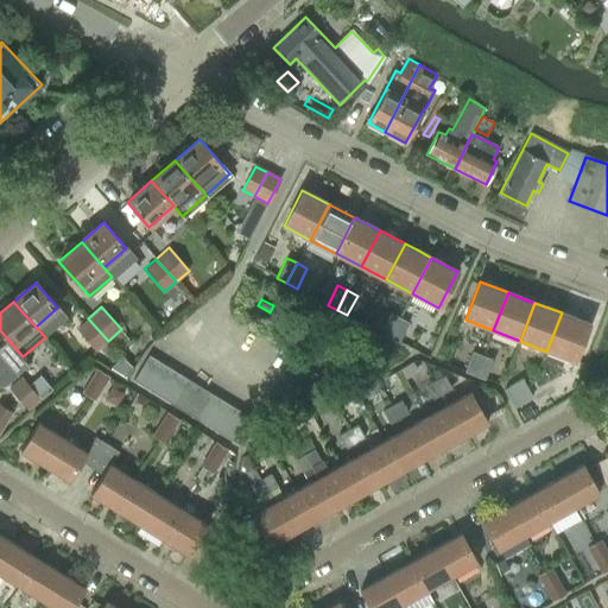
[(380,331),(390,336),(399,317),(390,312),(380,331)]
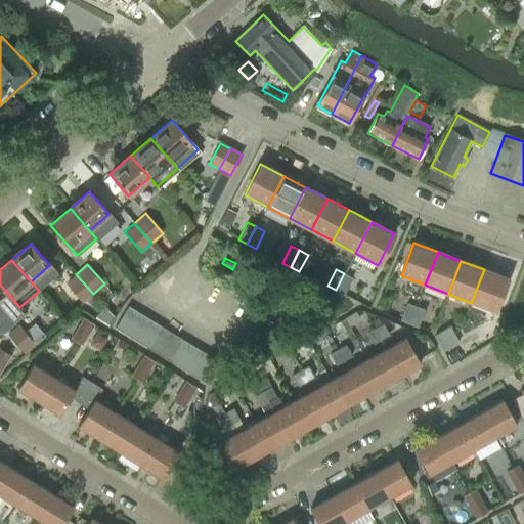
[(508,278),(507,278),(484,269),(471,303),(495,311),(508,278)]
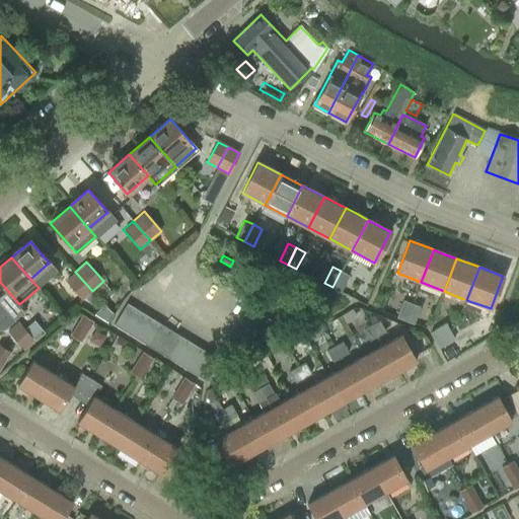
[(332,287),(341,291),(349,275),(341,271),(332,287)]
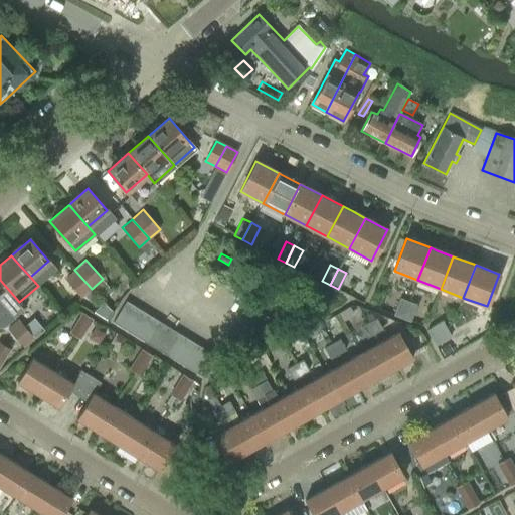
[(81,297),(92,289),(74,270),(64,278),(81,297)]
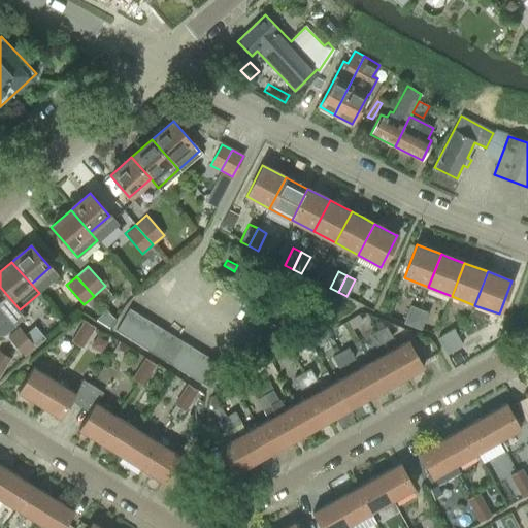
[(403,322),(413,325),(419,308),(409,304),(403,322)]
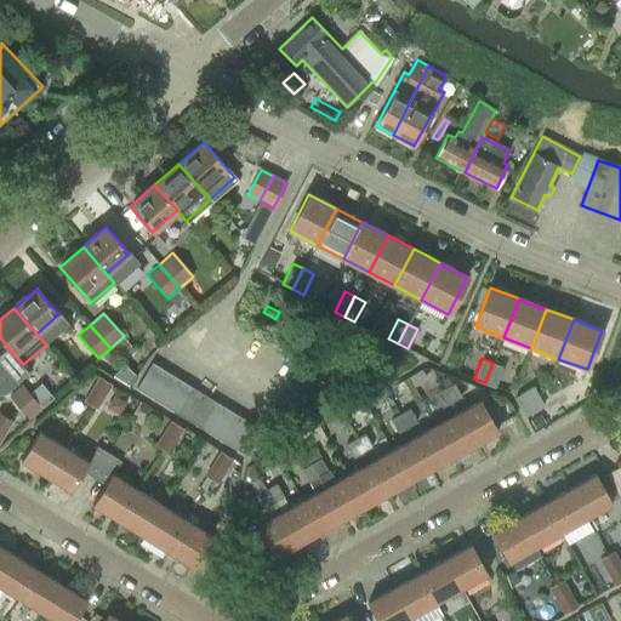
[(485,382),(495,387),(503,366),(493,363),(485,382)]
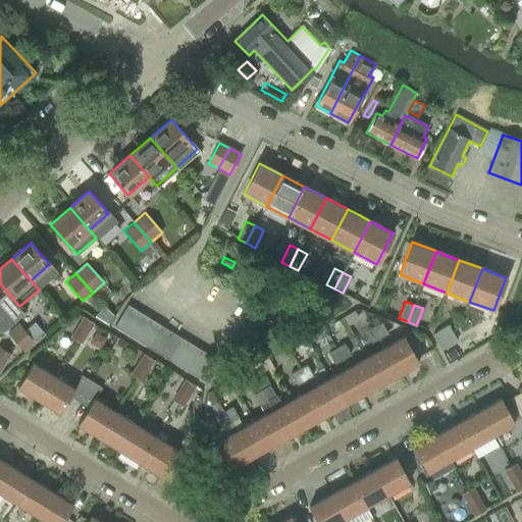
[(0,331),(4,331),(14,323),(0,306),(0,331)]
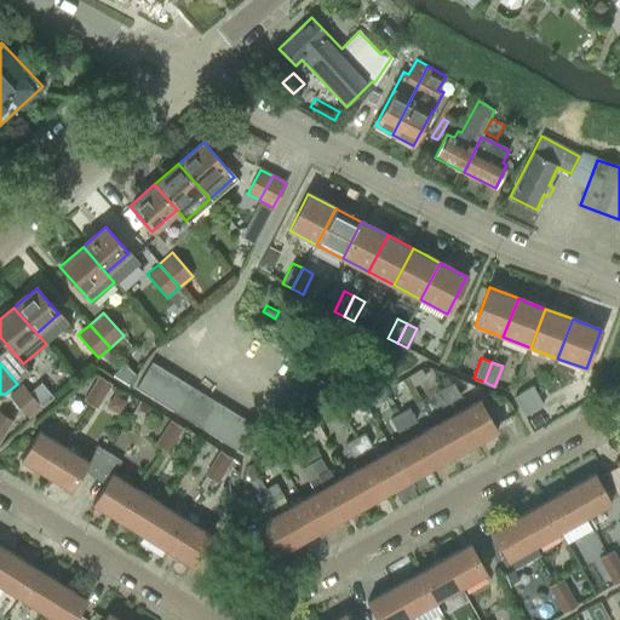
[(137,389),(151,397),(167,372),(153,363),(137,389)]
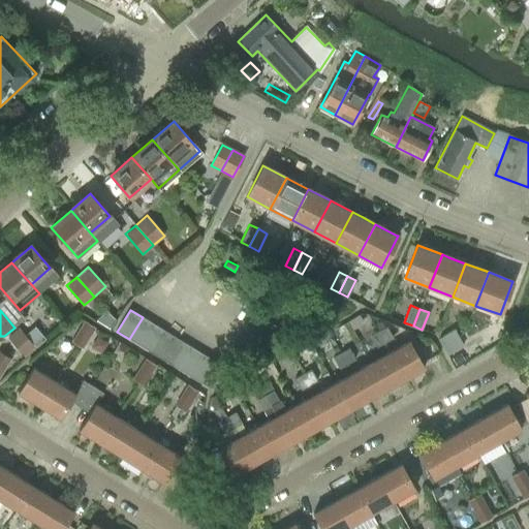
[(154,324),(143,317),(129,339),(141,346),(154,324)]
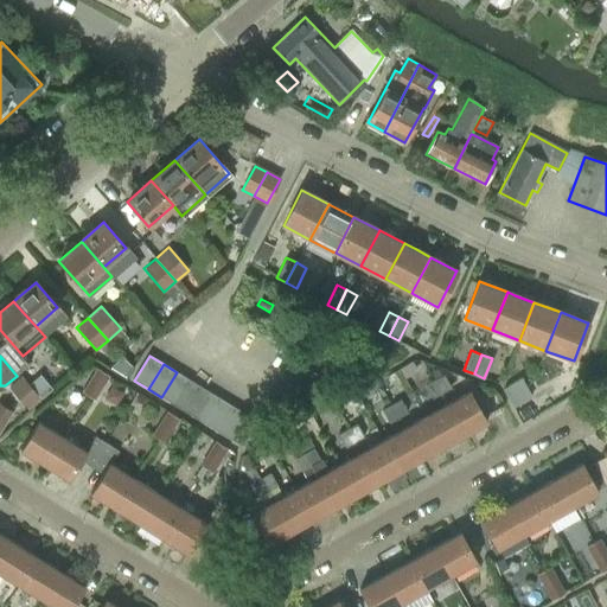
[(96,366),(89,379),(102,387),(109,375),(96,366)]
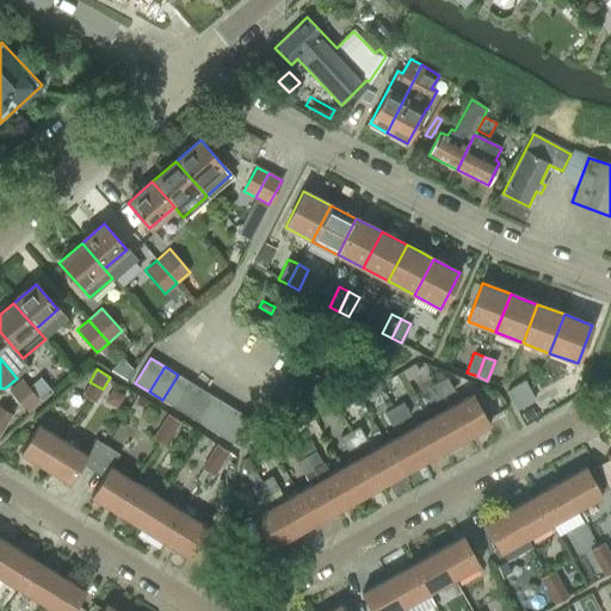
[(191,382),(178,375),(162,400),(176,408),(191,382)]
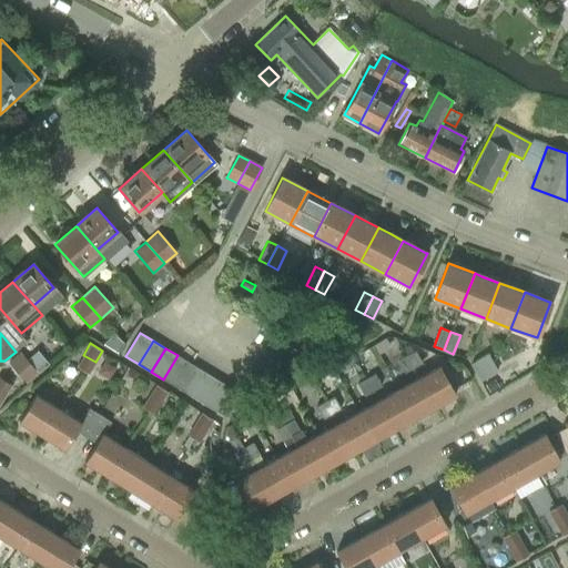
[(406,355),(413,367),(423,362),(415,350),(406,355)]
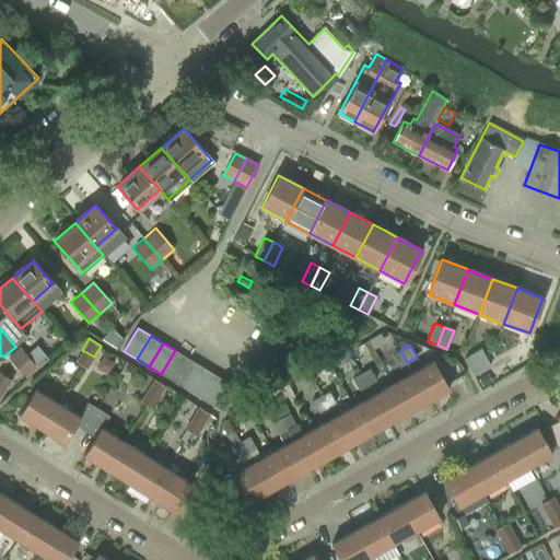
[(7,357),(25,377),(37,368),(19,347),(7,357)]
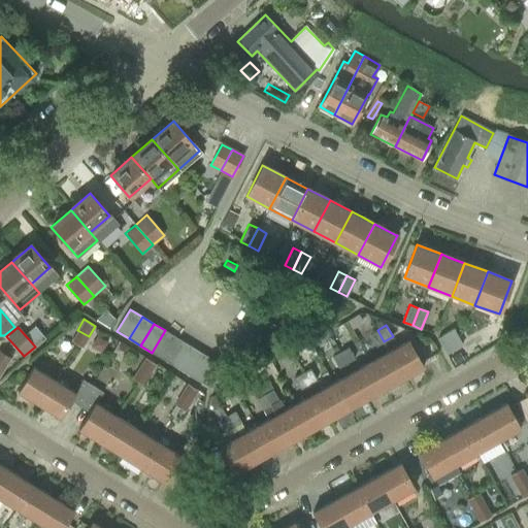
[(441,347),(458,337),(454,329),(437,338),(441,347)]
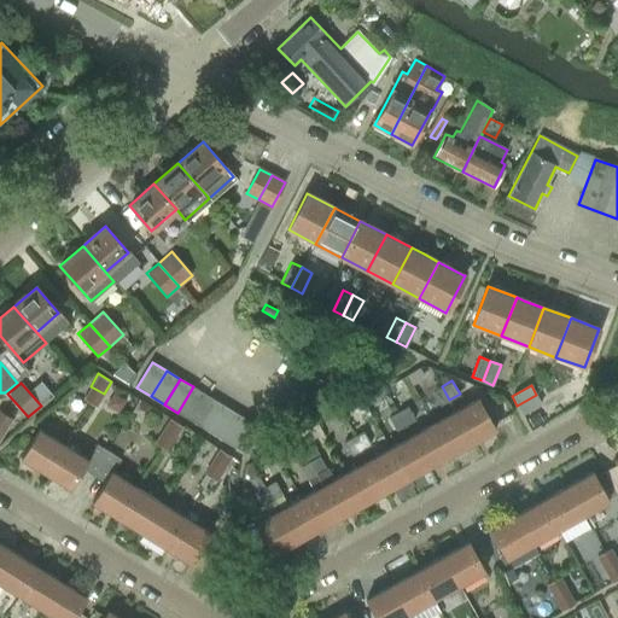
[(83,398),(97,407),(104,394),(91,386),(83,398)]
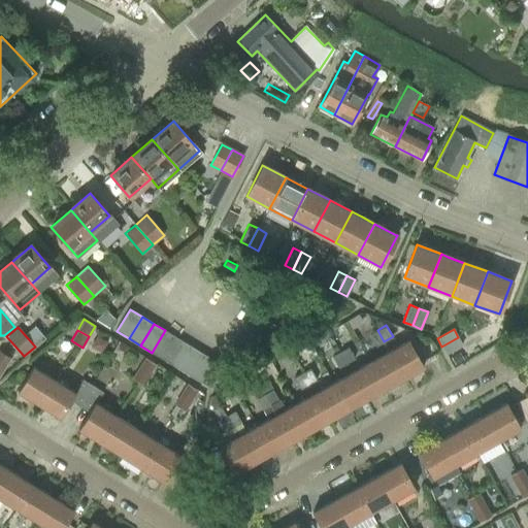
[(175,337),(165,330),(152,353),(162,359),(175,337)]
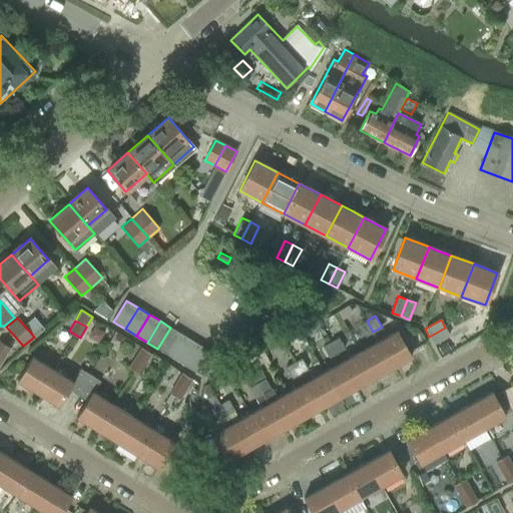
[(359,325),(365,337),(373,332),(367,321),(359,325)]
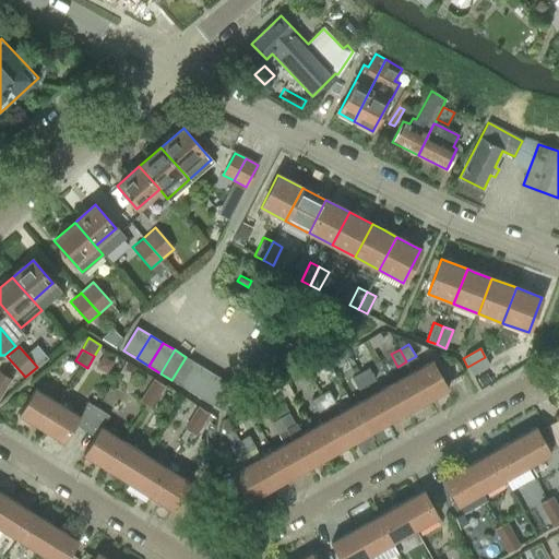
[(198,365),(186,357),(171,380),(183,388),(198,365)]
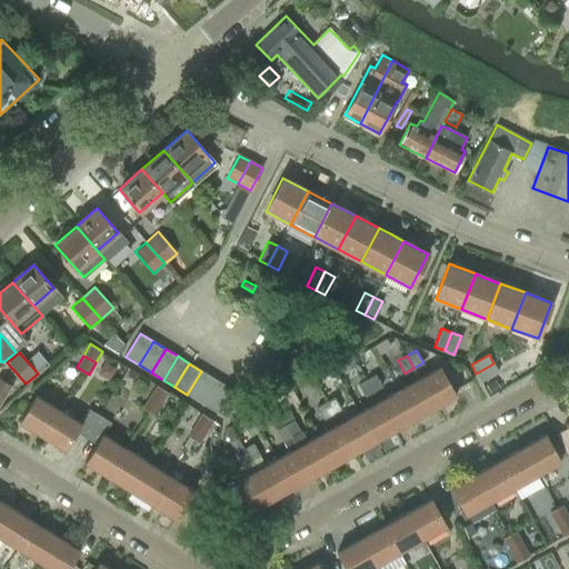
[(493,363),(476,373),(481,382),(499,373),(493,363)]
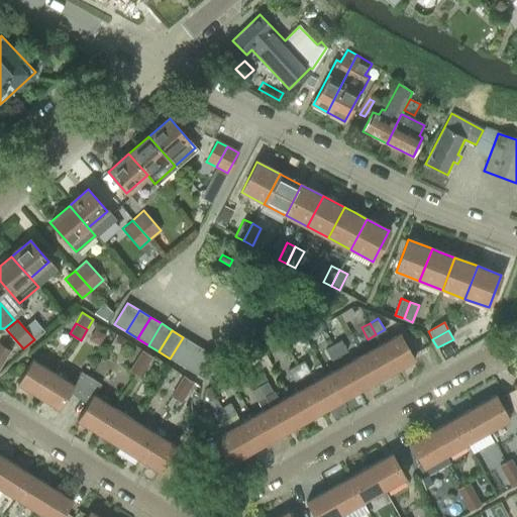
[(381,343),(396,370),(414,359),(400,333),(381,343)]
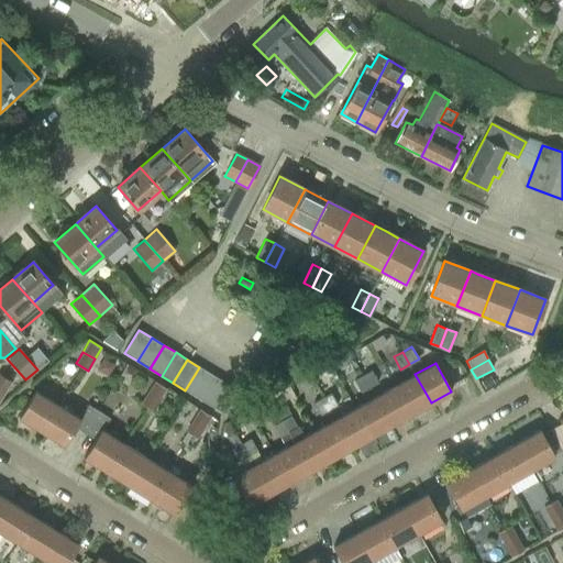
[(211,375),(199,367),(185,390),(197,398),(211,375)]
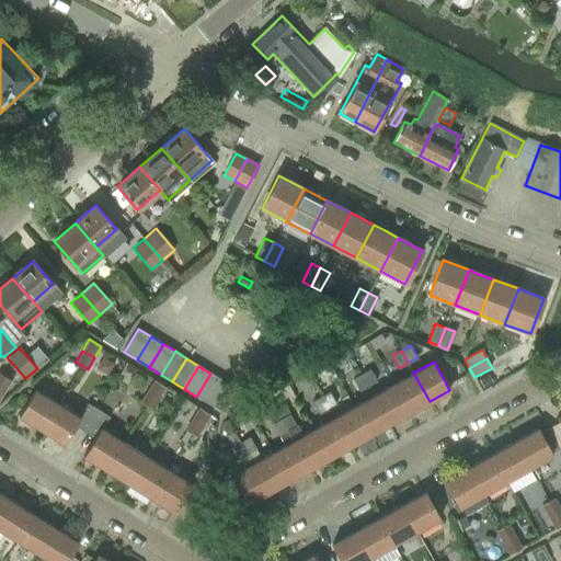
[(362,373),(368,386),(377,380),(370,368),(362,373)]
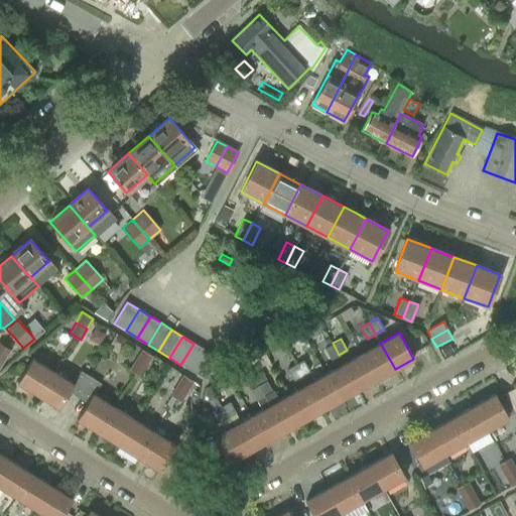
[(362,354),(376,380),(395,369),(380,343),(362,354)]
